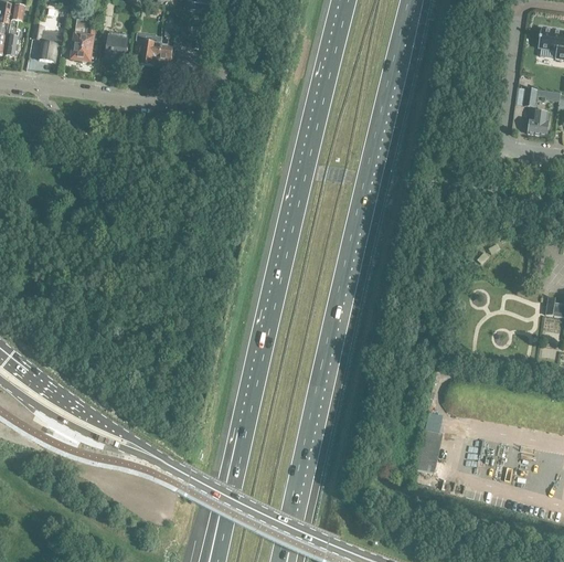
[(4,35),(7,35),(9,23),(10,19),(12,3),(0,1),(0,53),(1,53),(4,35)]
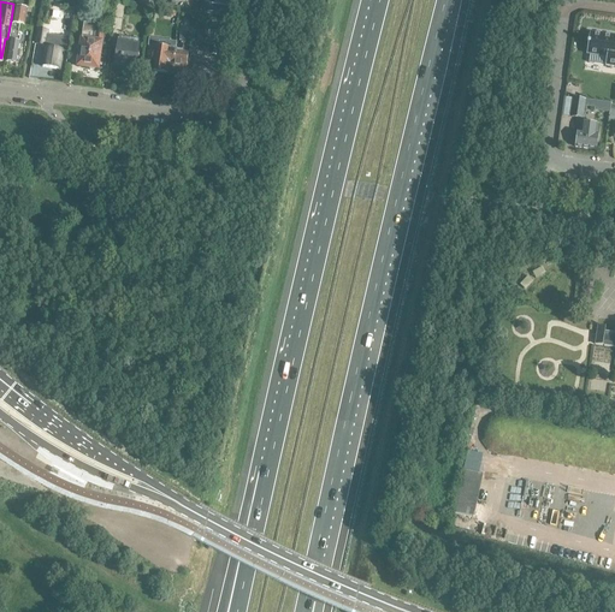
[(116,1),(112,28),(120,29),(124,3),(116,1)]
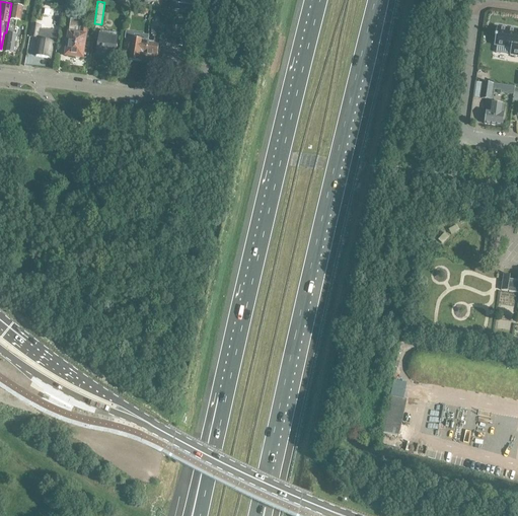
[(135,10),(139,11),(139,6),(147,8),(148,3),(136,1),(135,10)]
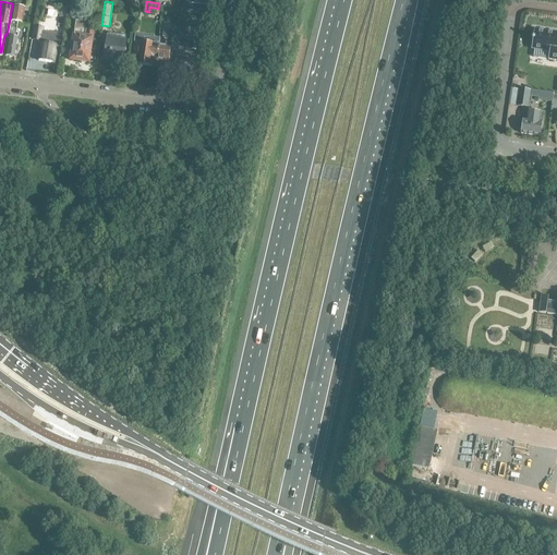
[(23,5),(12,3),(10,19),(16,20),(21,21),(23,5)]
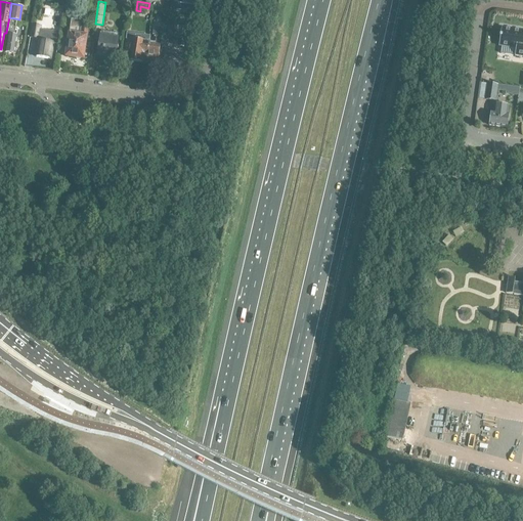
[(64,53),(74,54),(77,32),(79,17),(70,15),(68,32),(66,33),(66,36),(68,38),(64,53)]
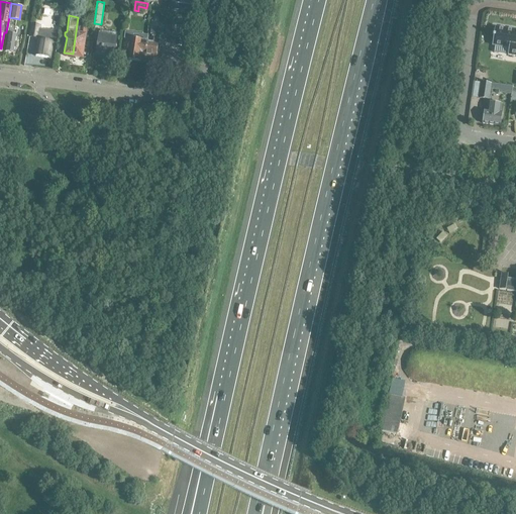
[(14,26),(15,18),(9,17),(8,21),(8,28),(9,28),(8,31),(7,31),(4,49),(14,50),(17,33),(15,33),(16,26),(14,26)]
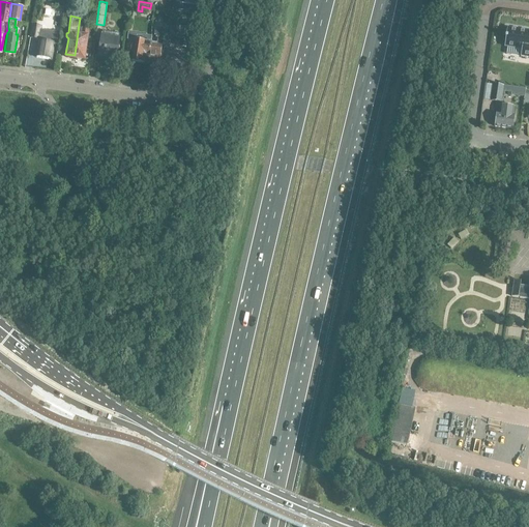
[(78,32),(75,55),(76,55),(77,57),(80,57),(81,56),(87,57),(89,55),(90,50),(88,48),(85,47),(89,19),(83,18),(80,18),(78,32)]
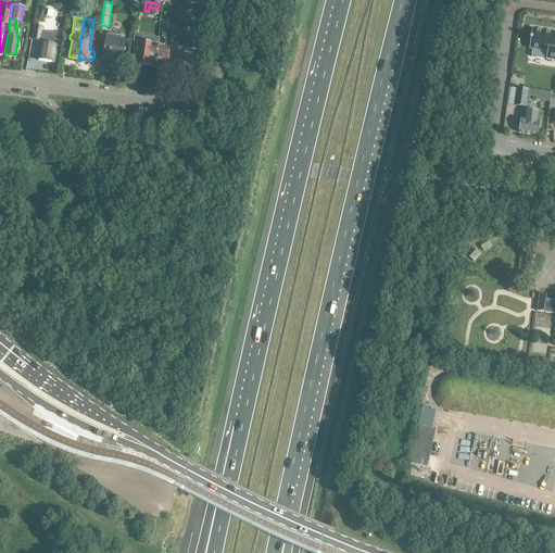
[(172,36),(172,35),(174,21),(167,20),(166,28),(162,28),(161,34),(163,35),(162,36),(164,37),(163,44),(158,42),(155,57),(167,59),(167,58),(169,58),(172,45),(171,45),(172,36)]
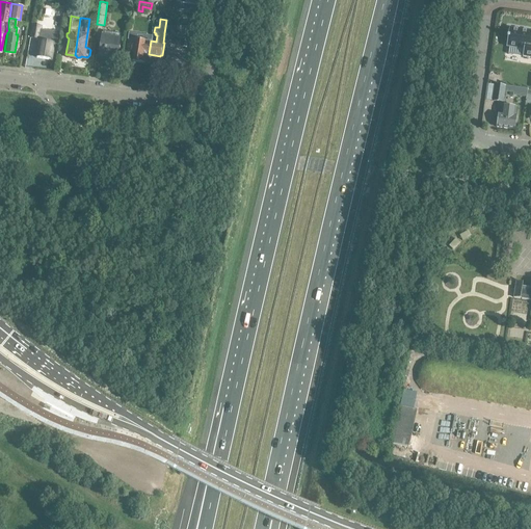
[(166,20),(164,33),(176,35),(179,21),(166,19),(166,20)]
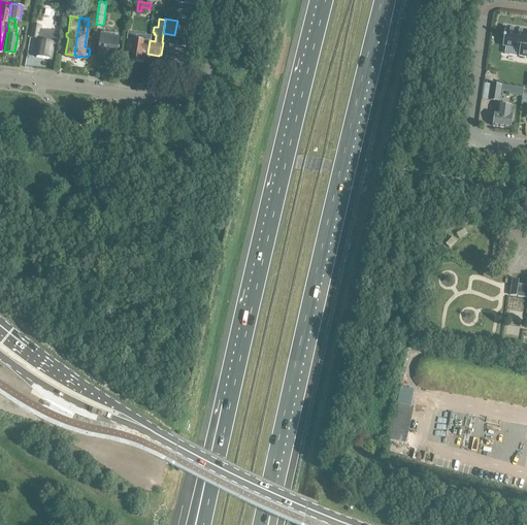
[(38,38),(35,55),(51,57),(53,40),(56,41),(57,29),(51,28),(51,29),(39,27),(39,24),(32,23),(30,35),(37,36),(38,38)]
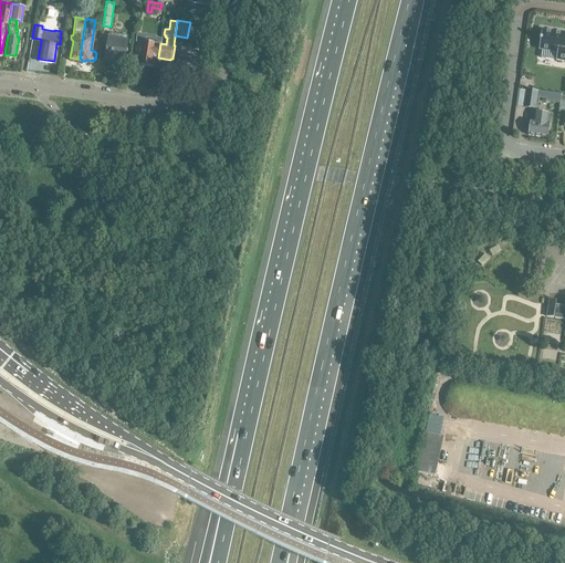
[(564,30),(541,28),(537,48),(541,48),(540,55),(555,58),(564,59),(564,30)]
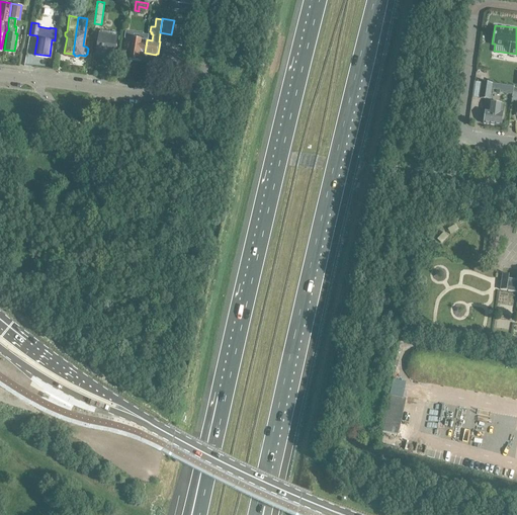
[(123,36),(121,49),(128,50),(127,58),(144,60),(145,53),(147,39),(148,32),(124,29),(123,36)]
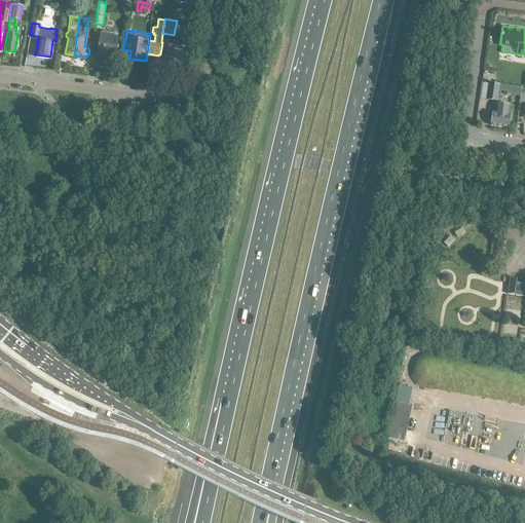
[(100,33),(96,54),(115,58),(118,36),(109,34),(109,33),(100,31),(100,33)]
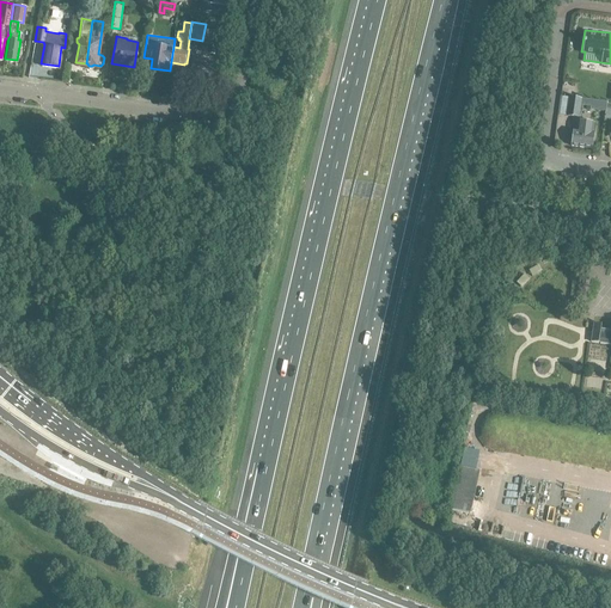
[(566,112),(568,94),(561,93),(558,111),(566,112)]
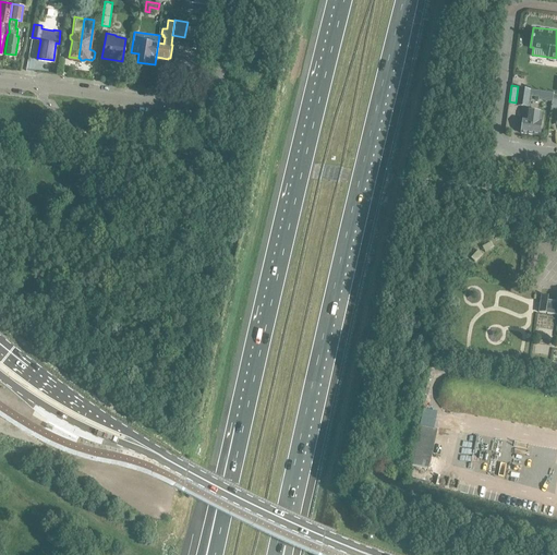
[(537,94),(539,88),(519,85),(518,86),(516,103),(527,104),(529,93),(537,94)]
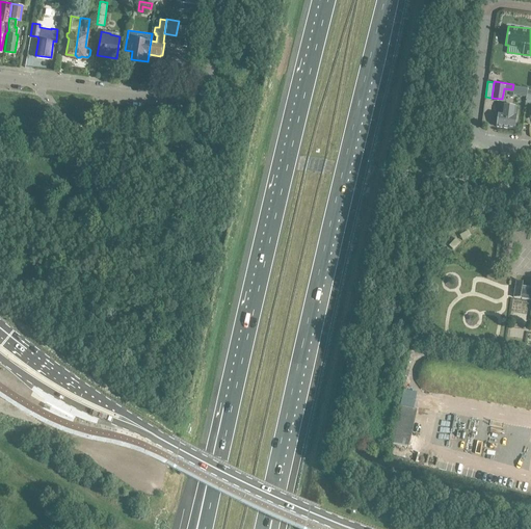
[(496,124),(513,127),(515,112),(513,112),(514,105),(502,103),(501,110),(498,110),(496,124)]
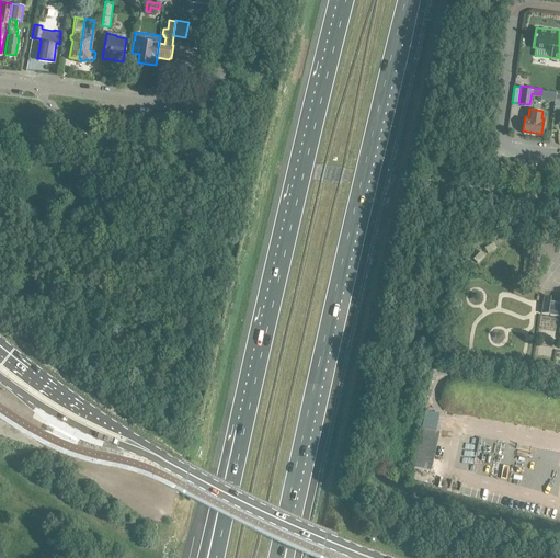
[(540,218),(539,228),(557,231),(558,221),(540,218)]
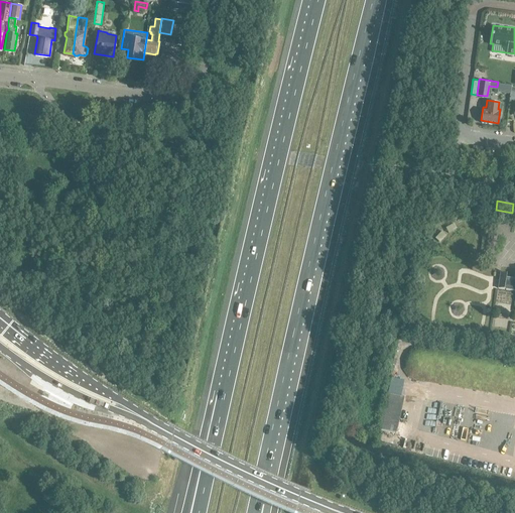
[(500,271),(497,286),(514,288),(514,276),(505,275),(506,272),(500,271)]
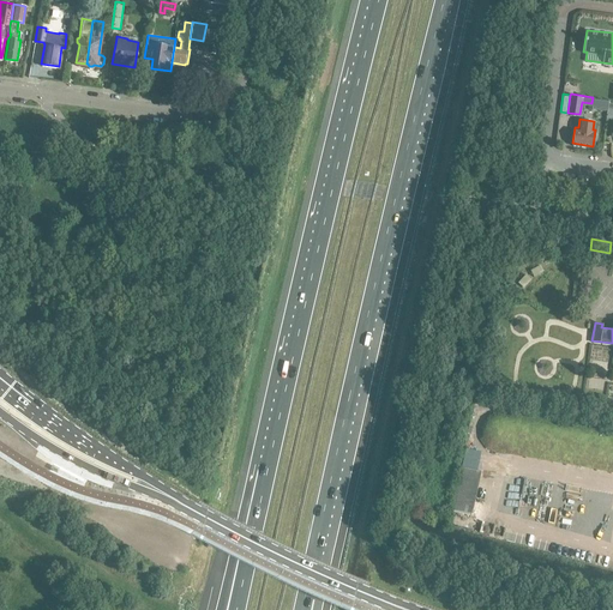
[(450,508),(470,513),(479,470),(460,466),(450,508)]
